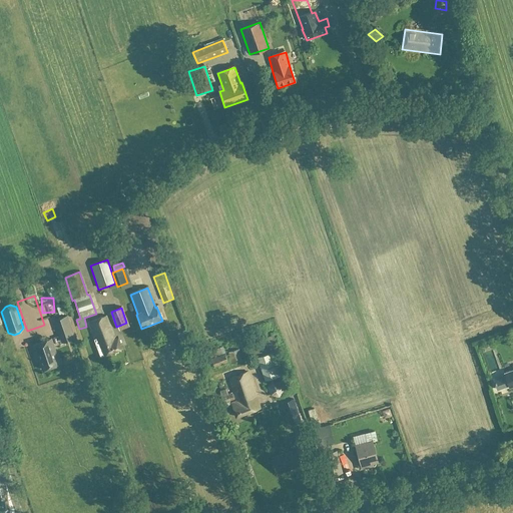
[(74,339),(66,317),(55,321),(62,343),(74,339)]
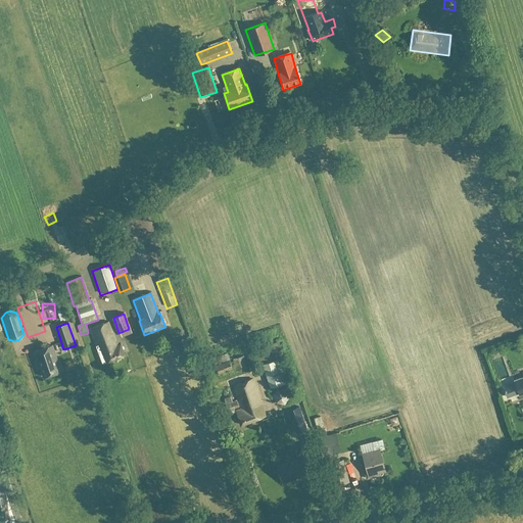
[(107,323),(89,330),(96,347),(95,347),(101,365),(123,357),(120,345),(116,346),(107,323)]
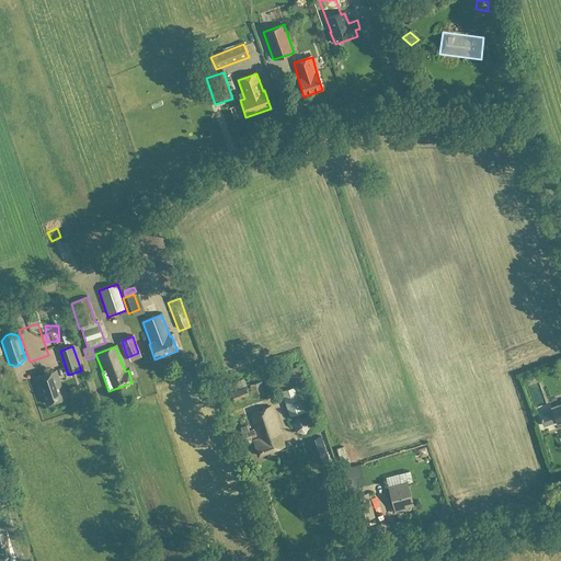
[(189,368),(193,380),(203,377),(198,364),(189,368)]
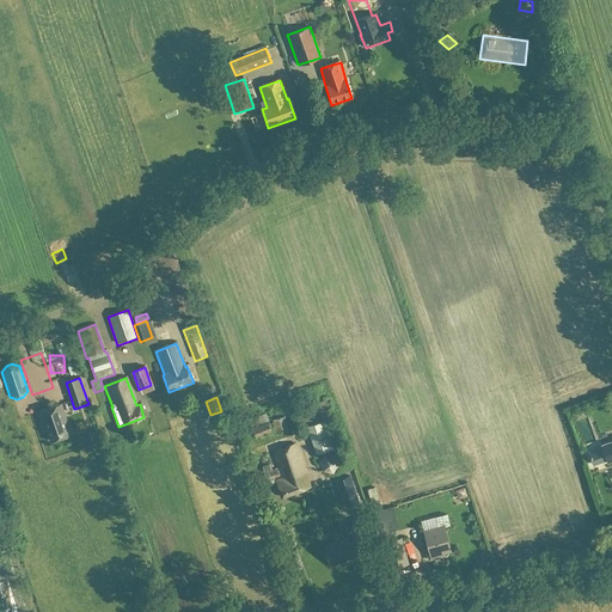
[(63,422),(66,421),(60,405),(38,412),(43,426),(44,426),(50,441),(68,435),(63,422)]
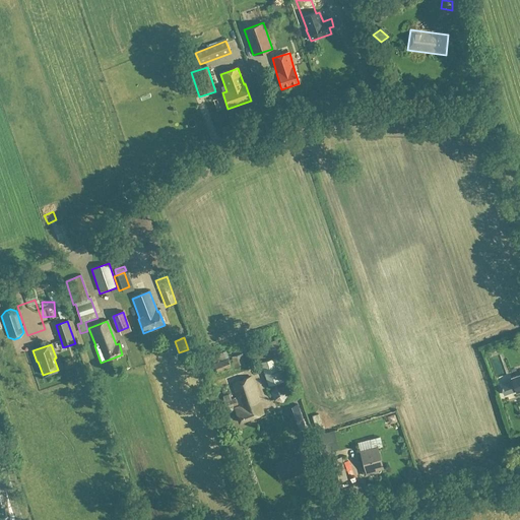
[(480,359),(489,354),(484,346),(476,350),(480,359)]
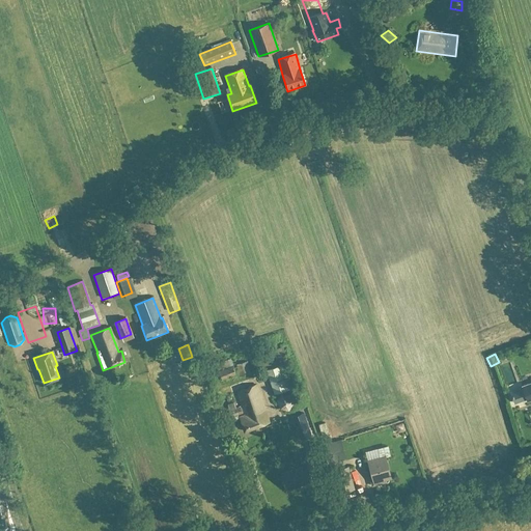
[(216,361),(218,368),(228,366),(226,359),(216,361)]
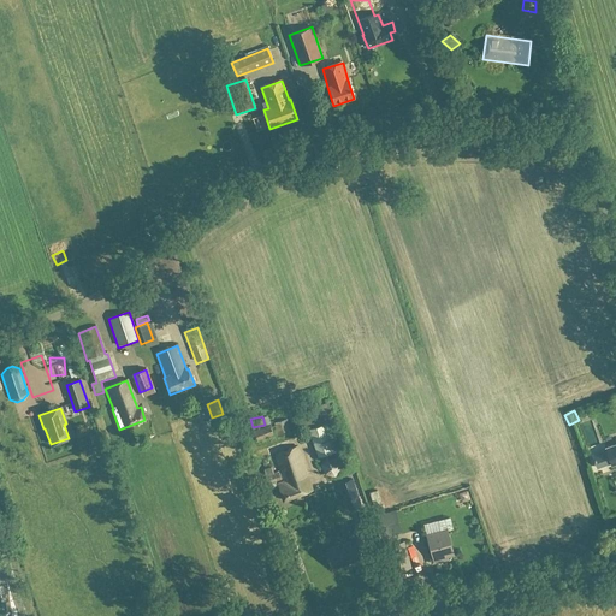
[(282,420),(274,424),(279,436),(286,433),(282,420)]
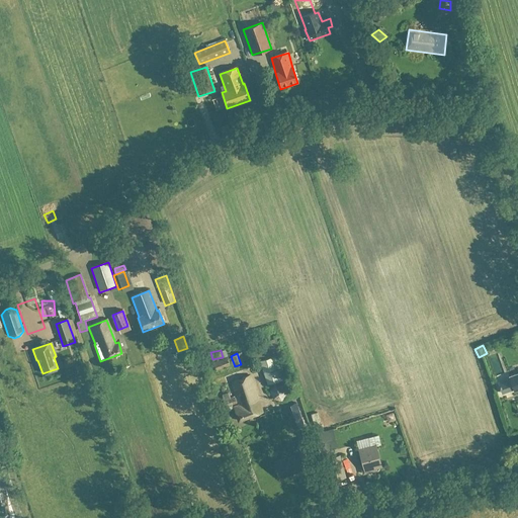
[(260,362),(268,385),(285,378),(277,356),(260,362)]
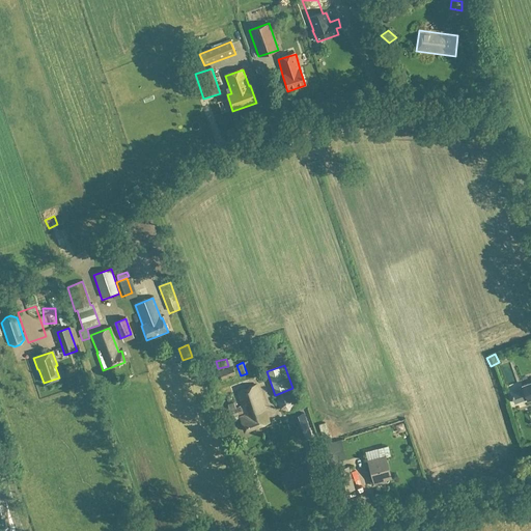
[(530,372),(516,373),(518,383),(530,382),(530,372)]
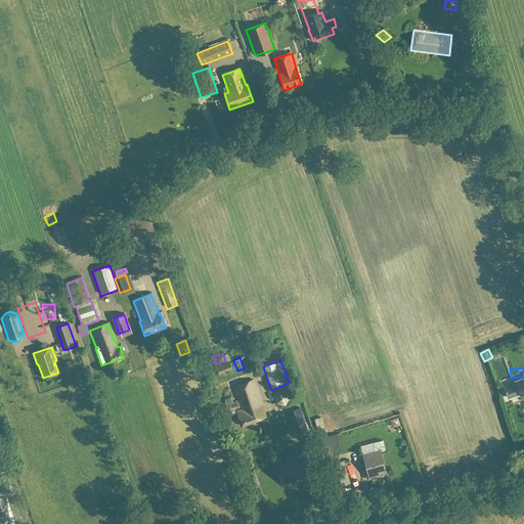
[(523,378),(514,382),(520,396),(523,394),(523,378)]
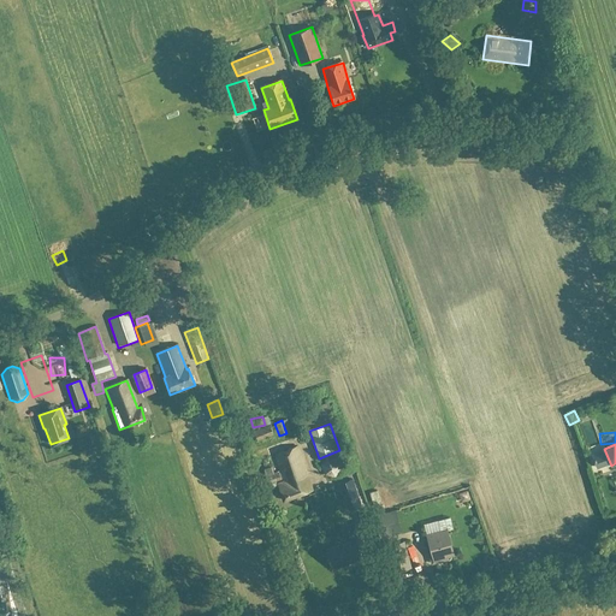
[(278,486),(283,501),(312,491),(296,448),(274,456),(284,484),(278,486)]
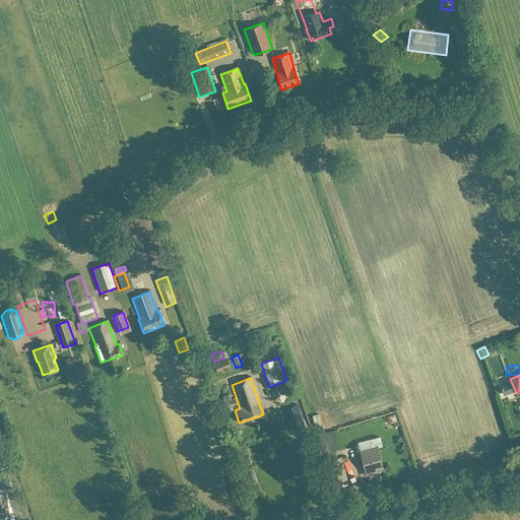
[(30,382),(34,394),(42,392),(39,380),(30,382)]
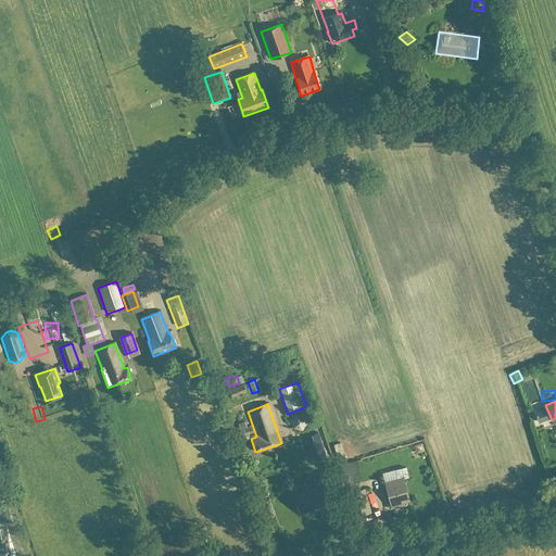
[(293,430),(302,430),(307,424),(304,413),(293,413),(289,421),(293,430)]
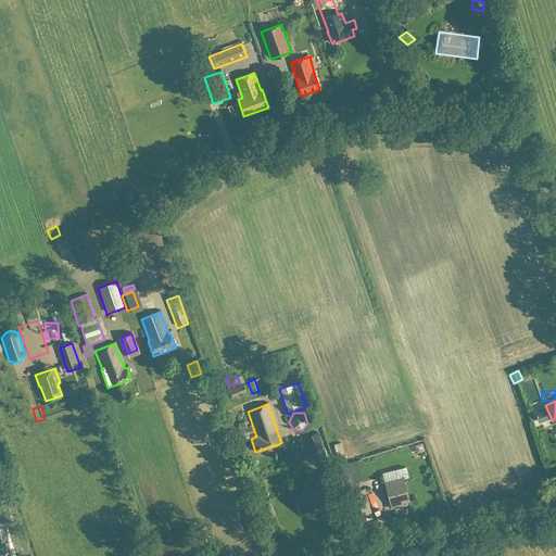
[(242,422),(238,424),(240,430),(239,430),(243,441),(250,440),(249,436),(254,434),(251,427),(244,429),(242,422)]
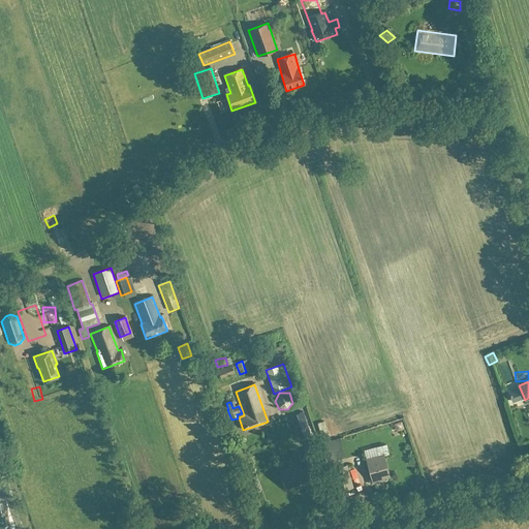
[(294,429),(307,425),(303,411),(297,413),(298,416),(291,418),(294,429)]
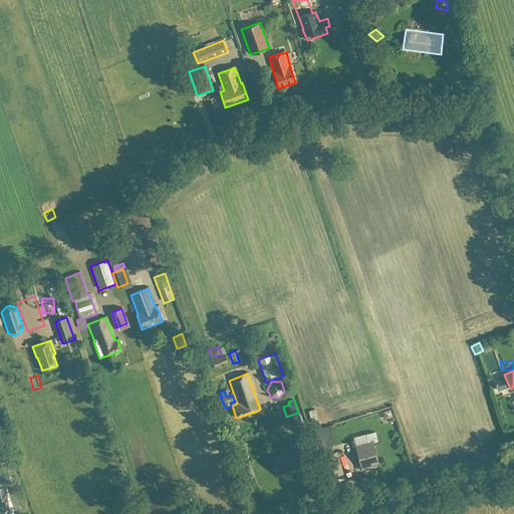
[(297,448),(310,445),(306,435),(294,439),(297,448)]
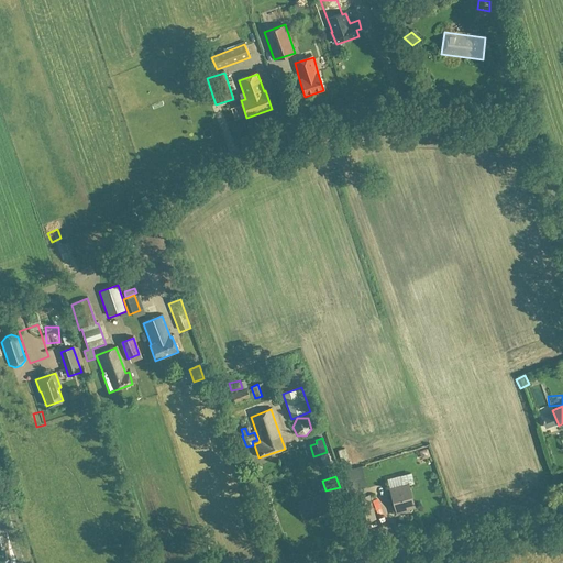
[(403,514),(401,511),(415,508),(409,485),(389,489),(394,507),(392,507),(394,516),(403,514)]
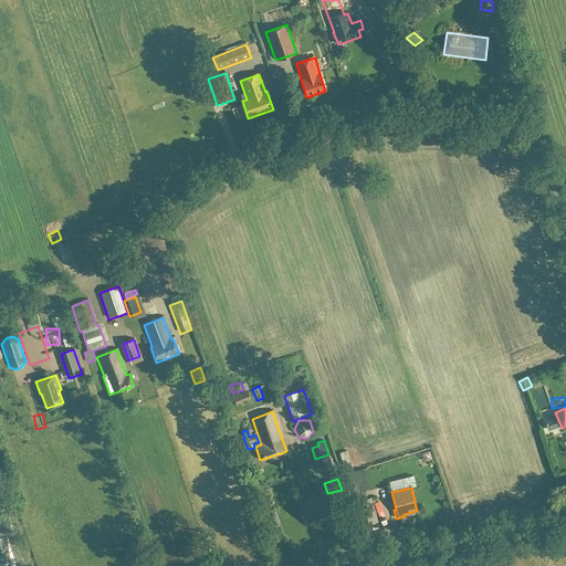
[(327,498),(300,505),(305,523),(333,515),(327,498)]
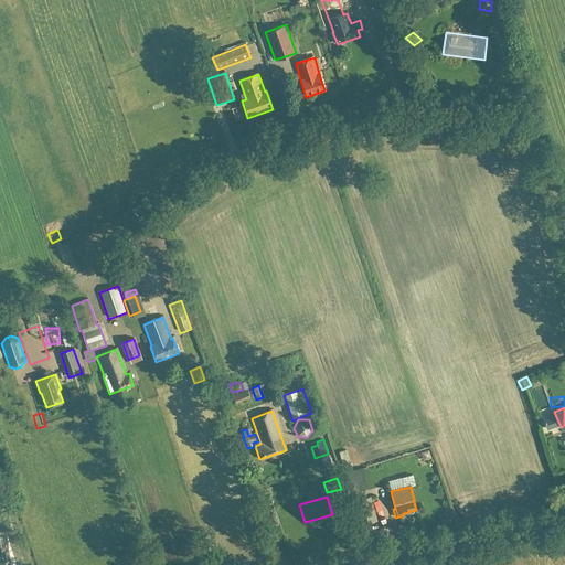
[(358,526),(376,521),(370,498),(351,503),(358,526)]
